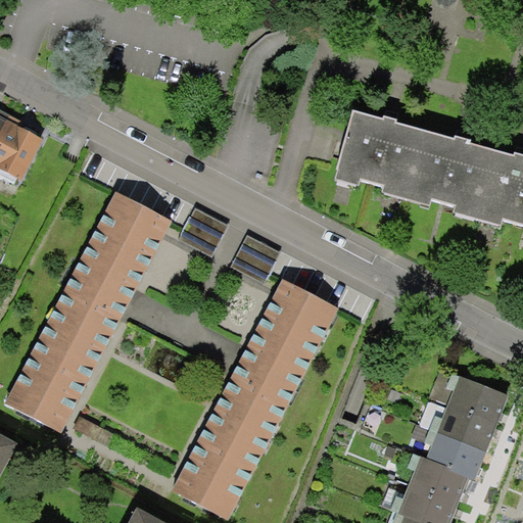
[(0,130),(9,113),(0,108),(0,130)]
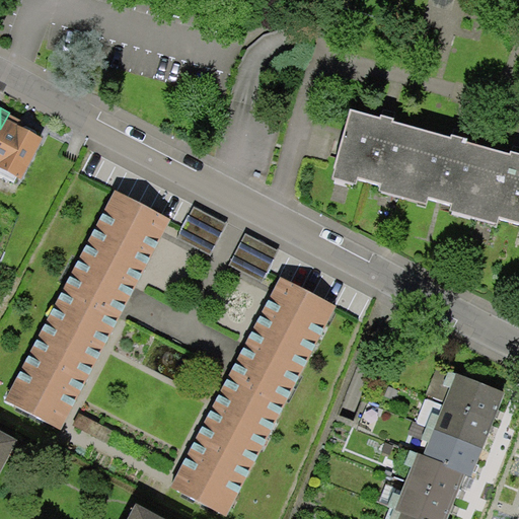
[(386,121),(350,110),(332,171),(518,222),(518,156),(517,156),(458,140),(386,121)]
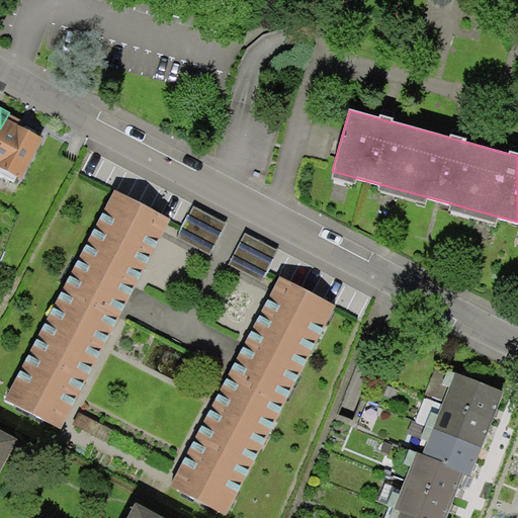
[(9,112),(0,128),(0,166),(21,177),(42,136),(17,122),(20,118),(9,112)]
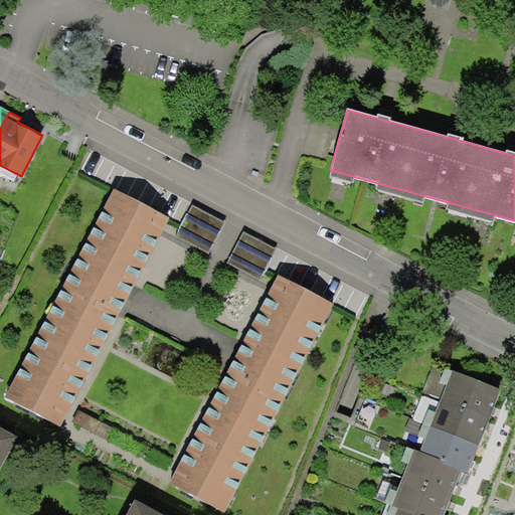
[(2,404),(55,433),(165,222),(112,194),(2,404)]
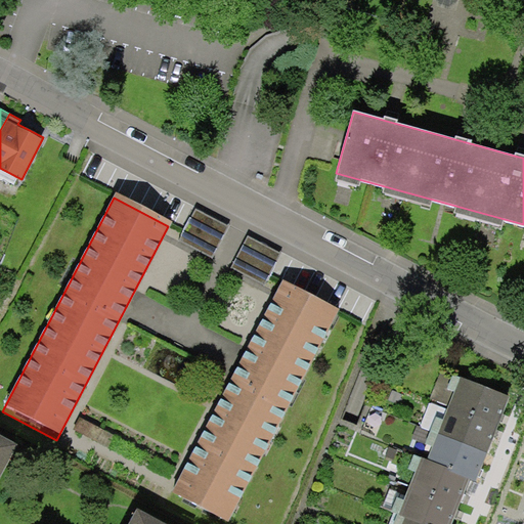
[(228,229),(193,213),(179,243),(213,260),(228,229)]
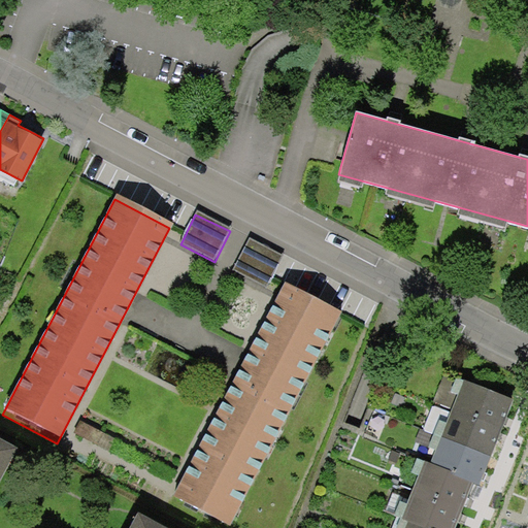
[(282,260),(248,243),(233,274),(266,291),(282,260)]
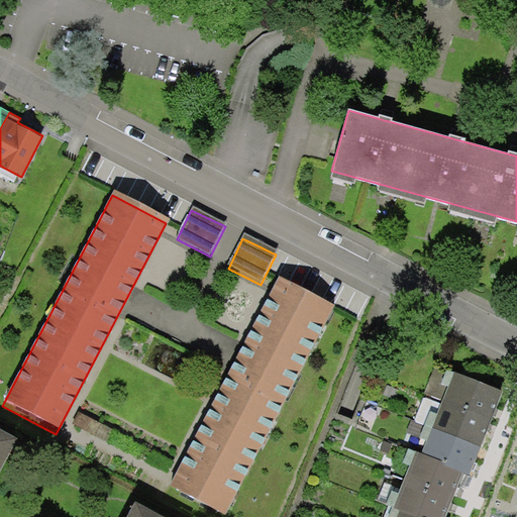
[(170,488),(224,515),(330,307),(276,280),(170,488)]
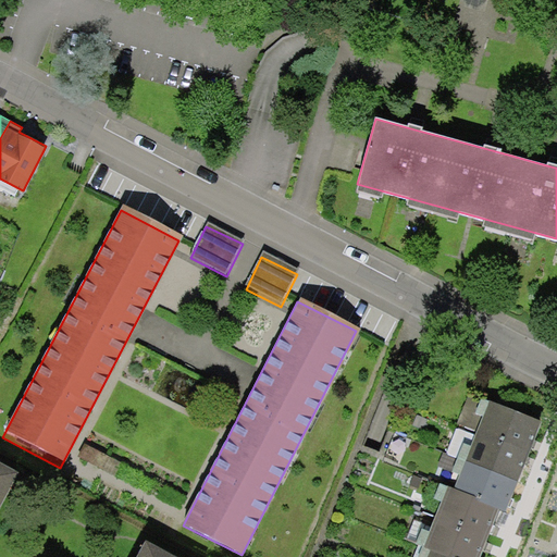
[(541,423),(493,403),(457,487),(450,485),(424,546),(432,549),(428,556),(477,556),(481,549),(492,524),(498,508),(504,509),(510,495),(522,467),(534,436),(541,423)]
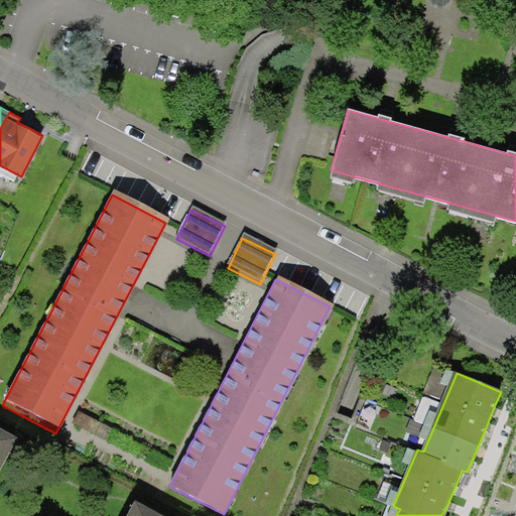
[(0,457),(9,441),(0,435),(0,457)]
